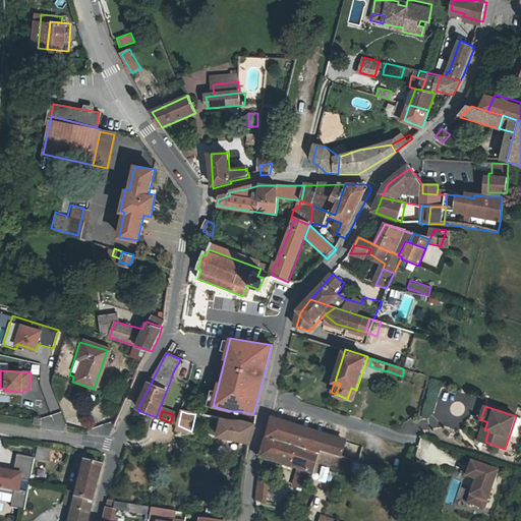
[(180,416),(173,414),(170,422),(178,425),(180,416)]
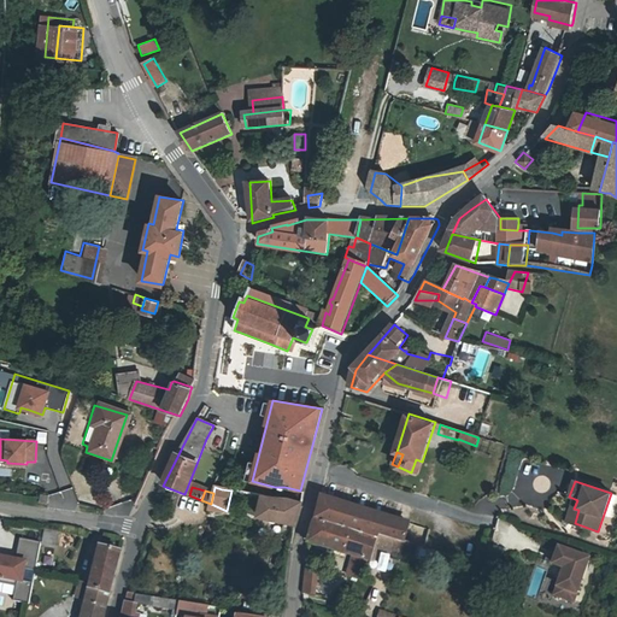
[(324,495),(319,517),(354,528),(380,535),(381,532),(406,540),(411,522),(324,495)]
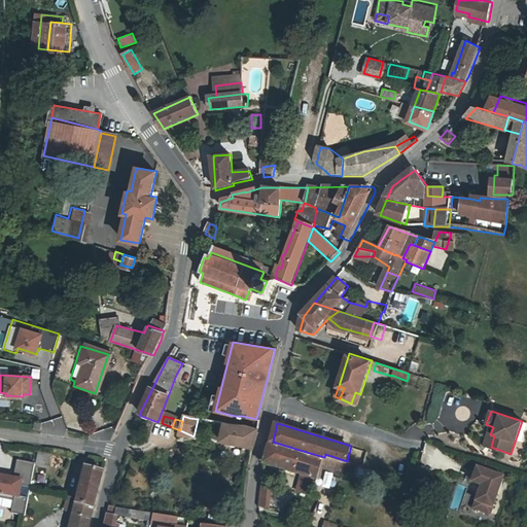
[(254,447),(257,429),(248,428),(226,424),(223,441),(254,447)]
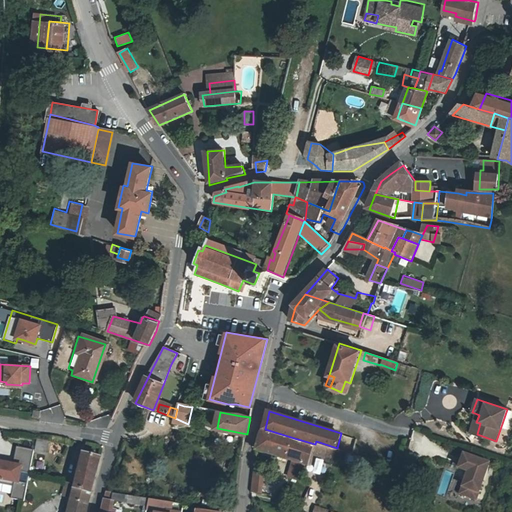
[(471,432),(477,434),(480,423),(476,422),(479,415),(477,414),(471,432)]
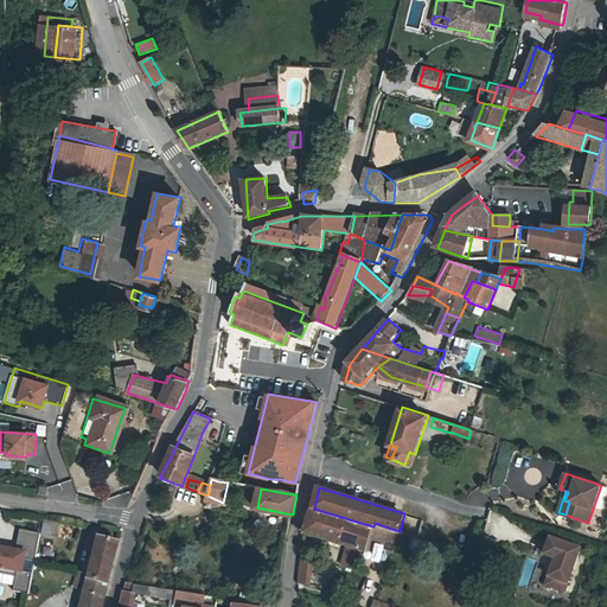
[(342,543),(349,519),(314,509),(308,528),(306,534),(342,543)]
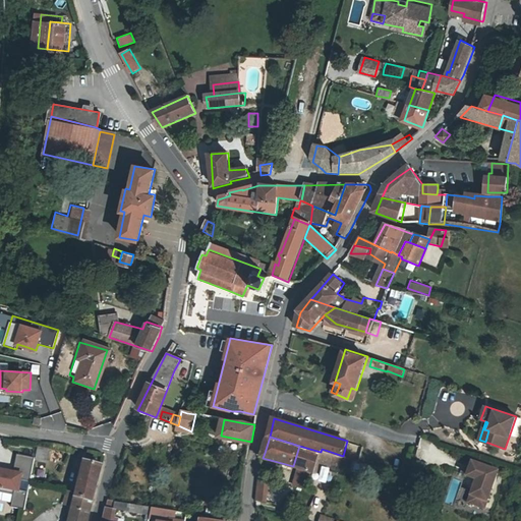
[(362,446),(347,441),(343,456),(355,460),(358,460),(362,446)]
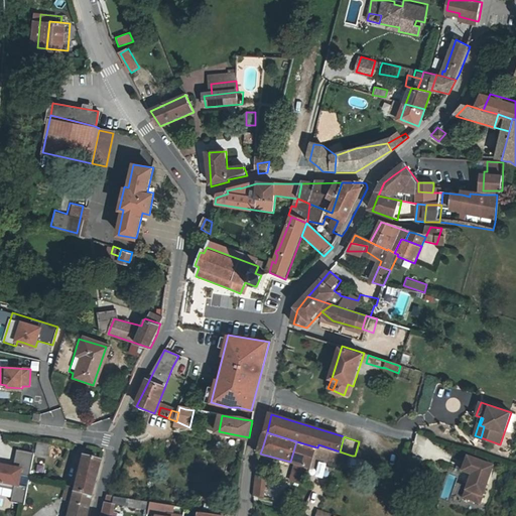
[(37,441),(35,455),(49,457),(51,444),(37,441)]
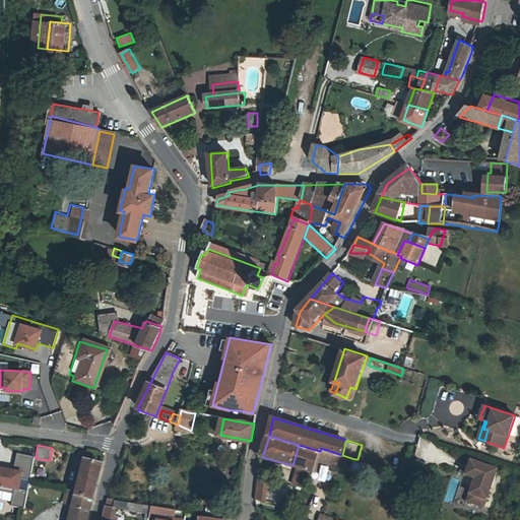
[(318,459),(320,451),(299,445),(293,465),(313,471),(314,471),(318,459)]
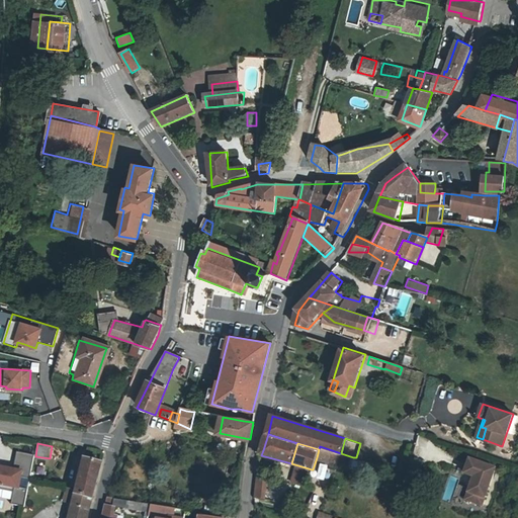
[(341,453),(320,446),(319,449),(317,457),(350,467),(353,457),(341,453)]
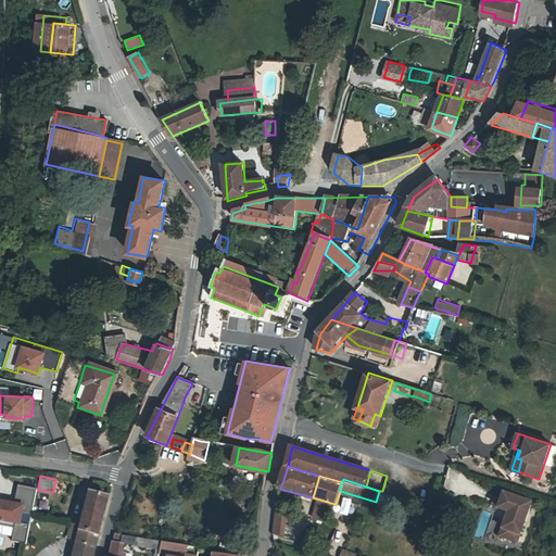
[(12,541),(26,544),(29,526),(20,523),(22,513),(32,515),(37,489),(19,485),(14,505),(9,504),(8,507),(0,505),(0,525),(15,528),(12,541)]
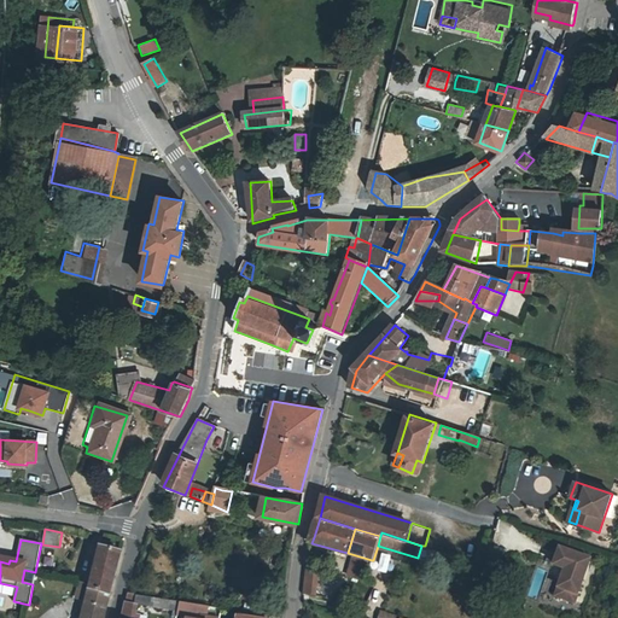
[(99,544),(89,582),(88,587),(109,592),(112,576),(118,549),(99,544)]
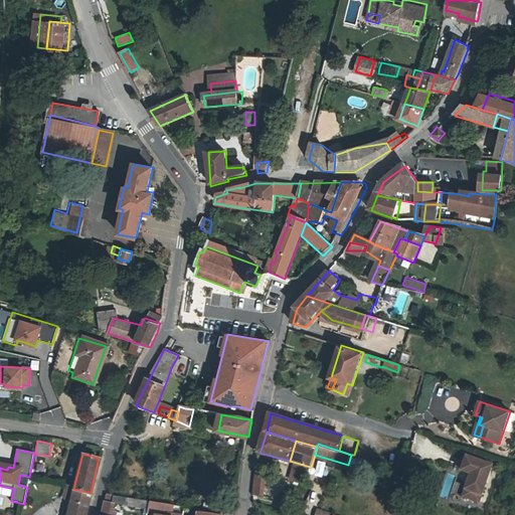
[(467,457),(462,470),(471,474),(462,499),(478,504),(492,466),(467,457)]
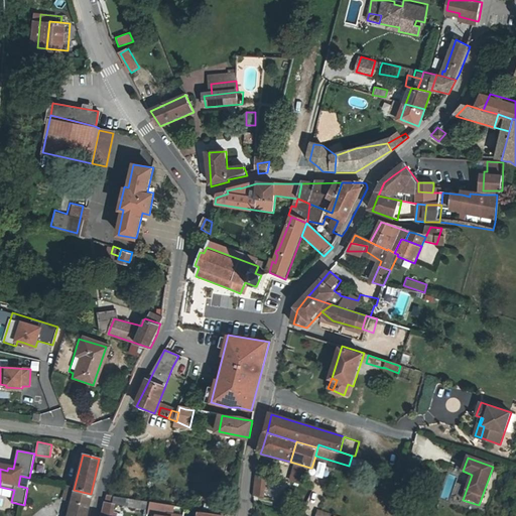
[(323,478),(325,463),(316,462),(314,477),(323,478)]
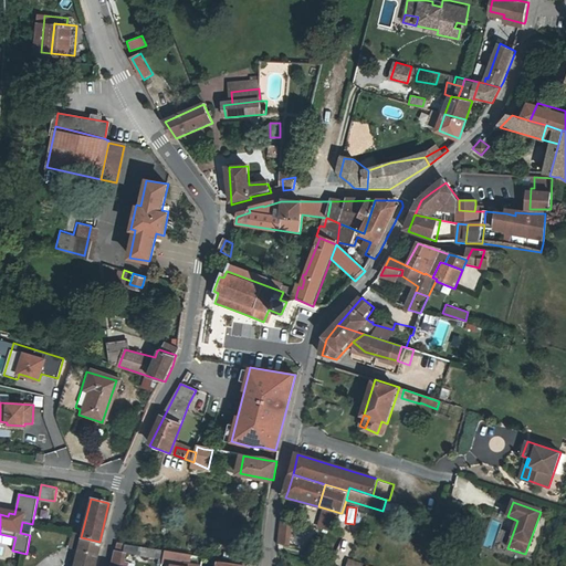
[(280,541),(290,542),(293,517),(282,516),(280,541)]
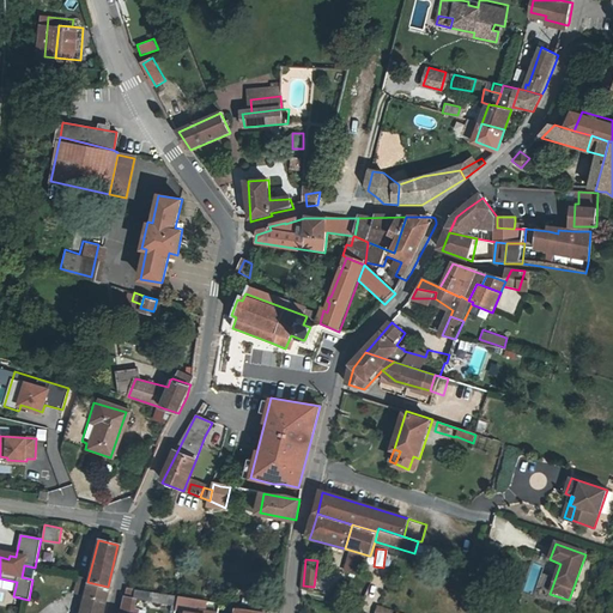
[(522,592),(533,595),(542,566),(532,563),(522,592)]
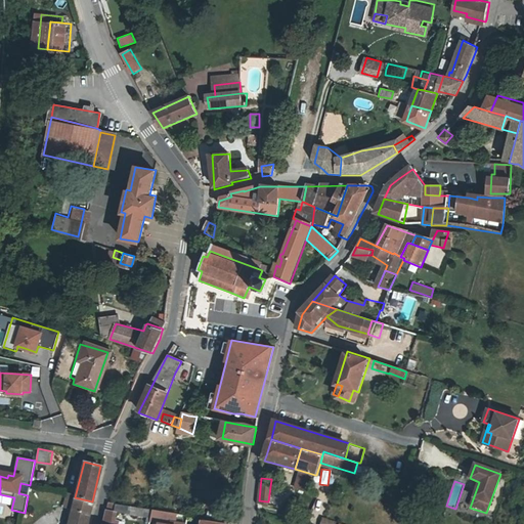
[(18,493),(28,495),(30,485),(20,483),(18,493)]
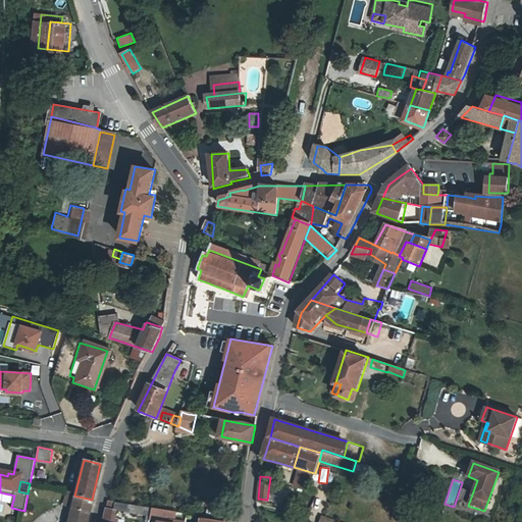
[(432,485),(421,482),(418,493),(429,497),(432,485)]
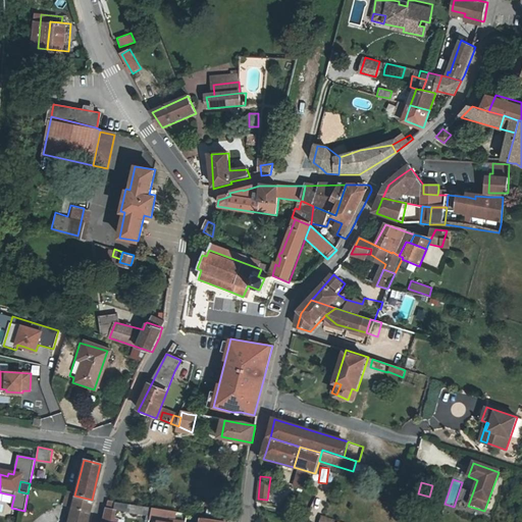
[(61,503),(72,505),(74,496),(75,491),(65,489),(61,503)]
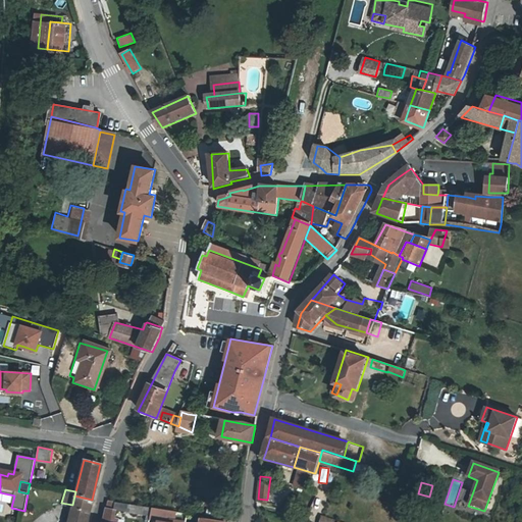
[(86,521),(92,500),(74,496),(72,505),(67,521),(86,521)]
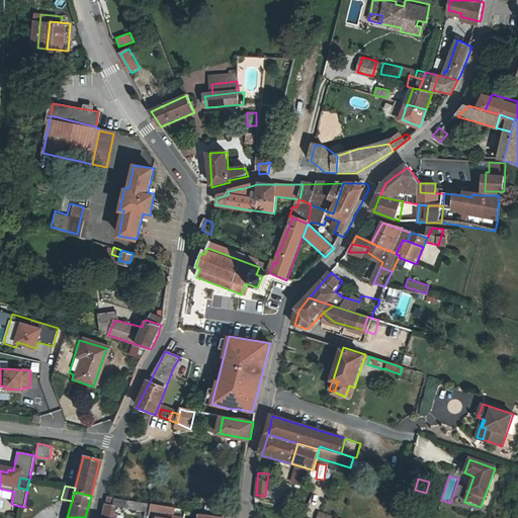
[(111,517),(114,507),(136,510),(140,510),(141,503),(108,499),(104,517),(111,517)]
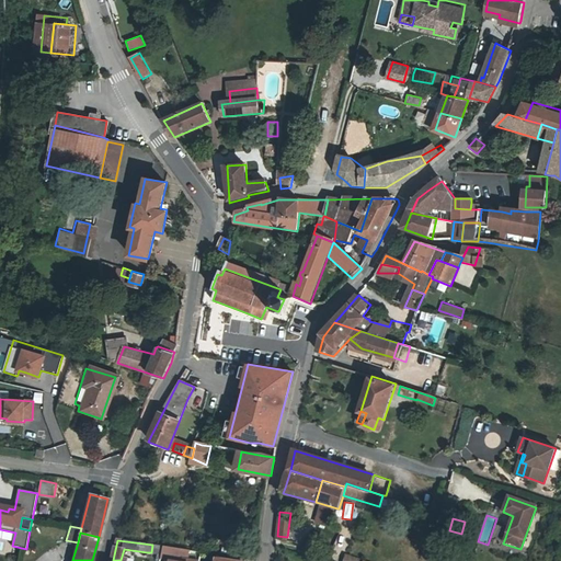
[(189,550),(152,545),(151,552),(158,553),(157,560),(160,560),(161,553),(187,558),(189,550)]
